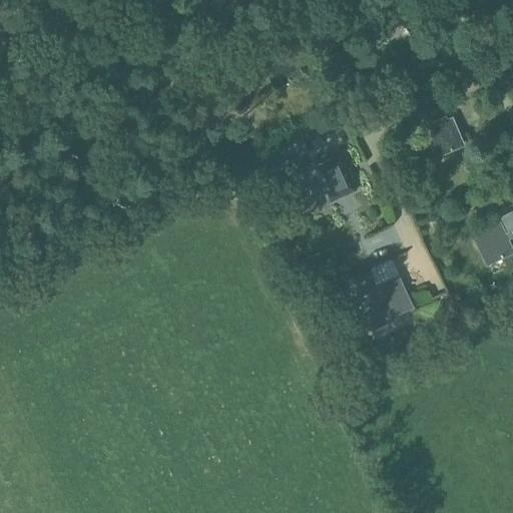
[(402,0),(369,0),(367,1),(384,33),(413,20),(402,0)]
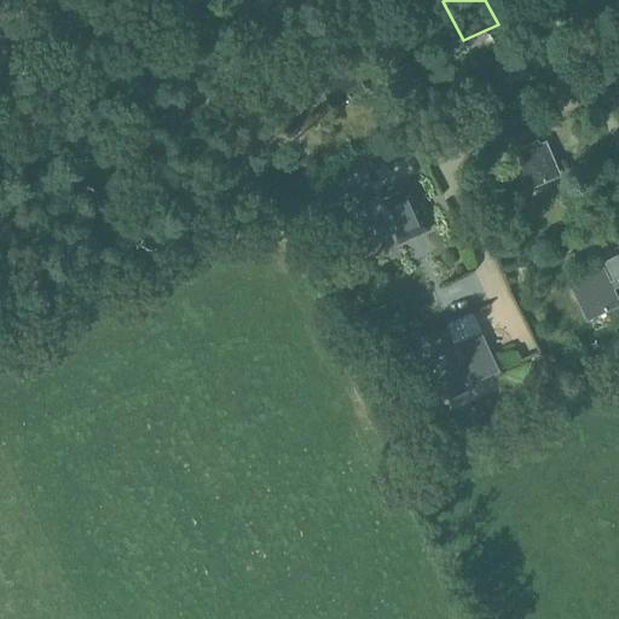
[(618,6),(608,12),(617,29),(618,27),(618,6)]
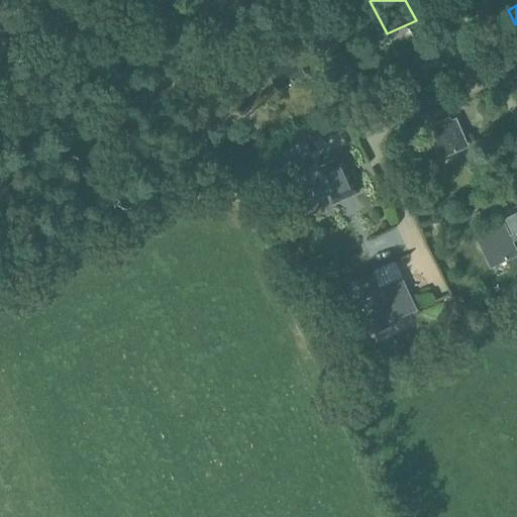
[(425,126),(438,159),(469,146),(456,117),(450,119),(449,116),(425,126)]
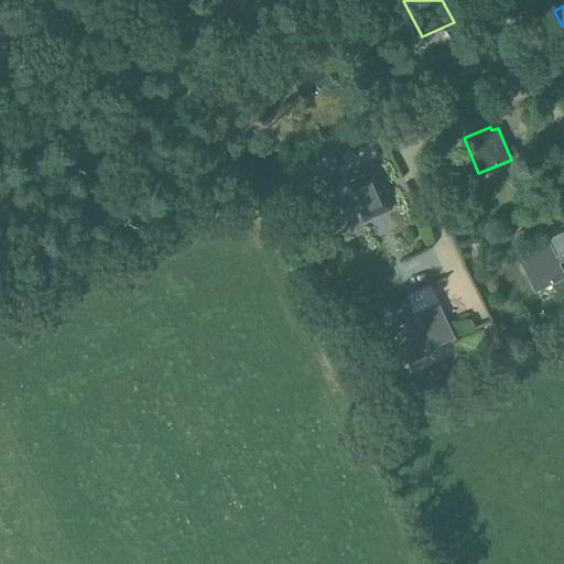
[(345,184),(361,223),(391,209),(375,171),(345,184)]
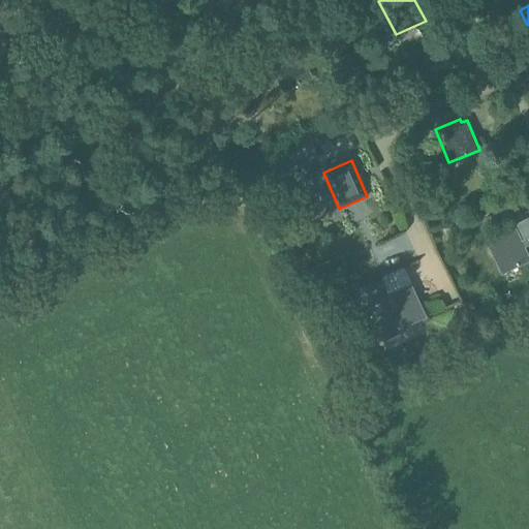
[(486,242),(500,274),(528,261),(528,256),(516,227),(486,242)]
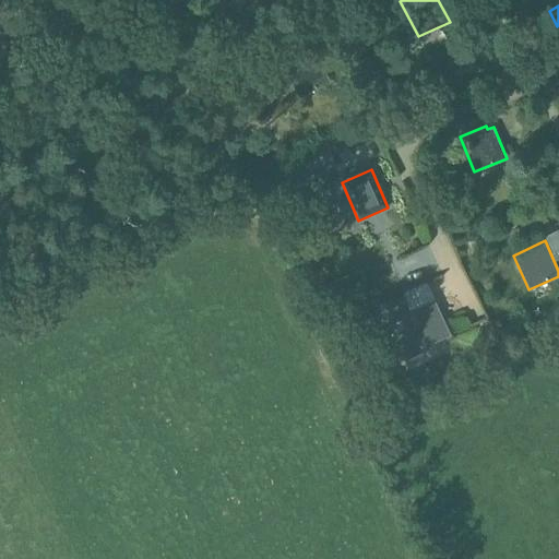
[(419,282),(394,290),(402,311),(427,302),(419,282)]
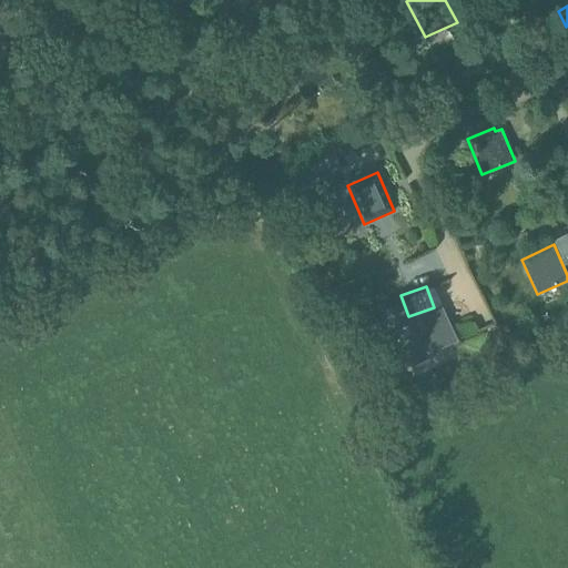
[(443,350),(426,313),(394,326),(409,363),(443,350)]
